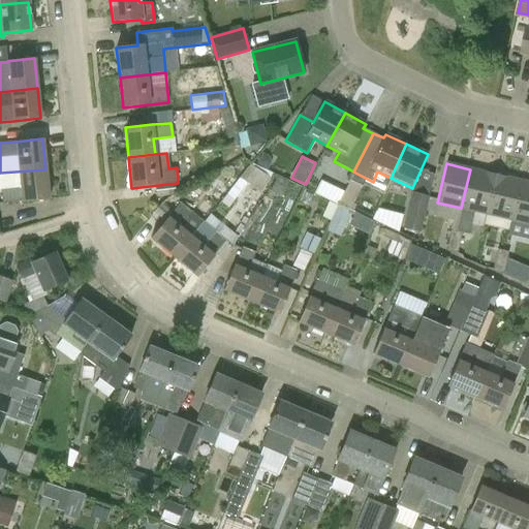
[(250,164),(240,178),(247,183),(261,192),(271,178),(250,164)]
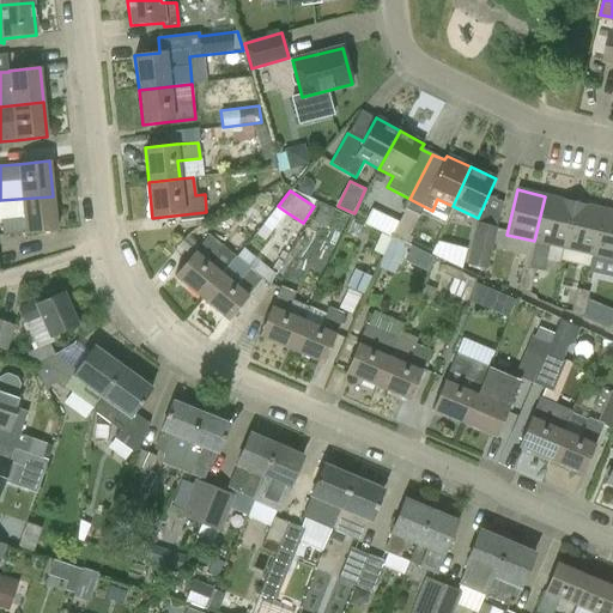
[(4,236),(25,235),(56,231),(53,196),(0,200),(0,218),(2,219),(4,236)]
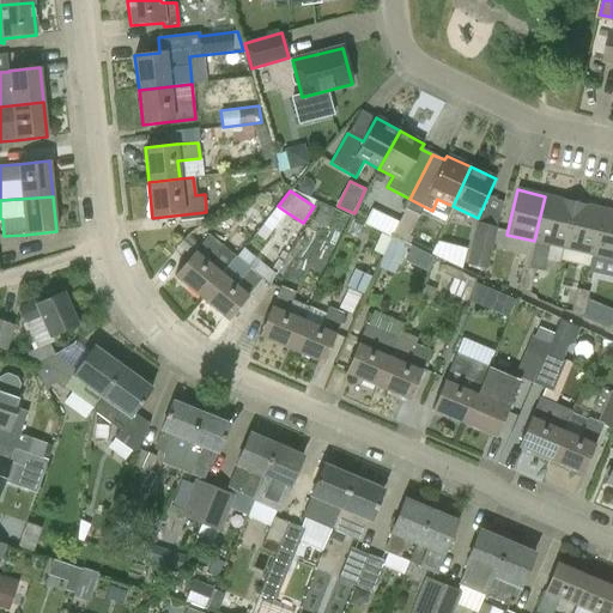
[(542,269),(548,244),(563,248),(574,202),(545,196),(534,241),(528,266),(522,265),(517,290),(529,292),(535,268),(542,269)]
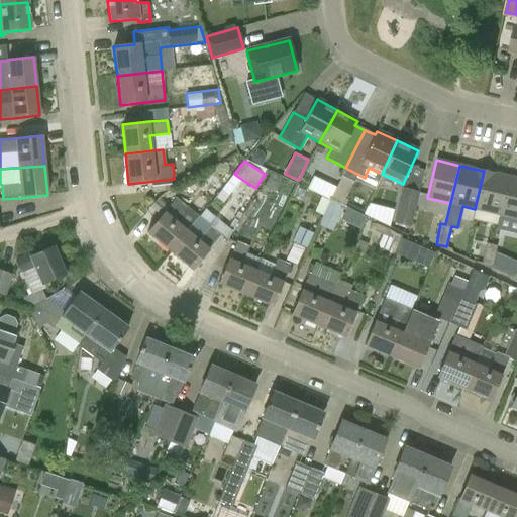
[(475,209),(499,214),(508,177),(484,171),(475,209)]
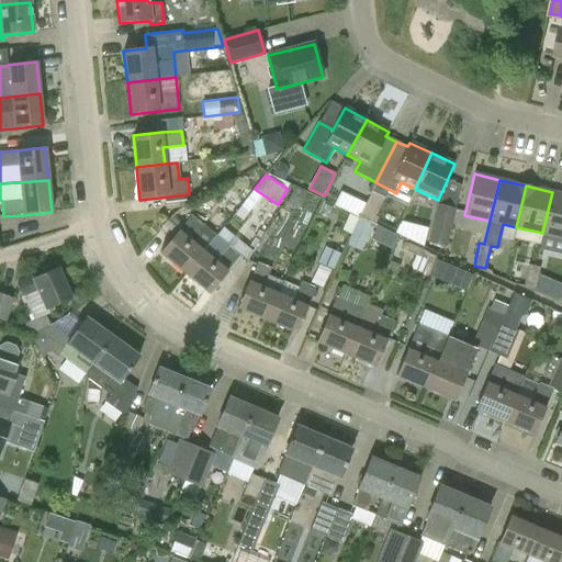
[(340,191),(336,206),(362,213),(367,199),(340,191)]
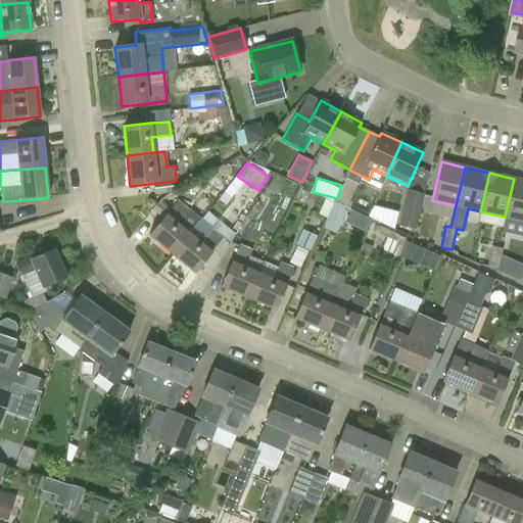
[(522,180),(514,179),(505,217),(522,221),(522,180)]
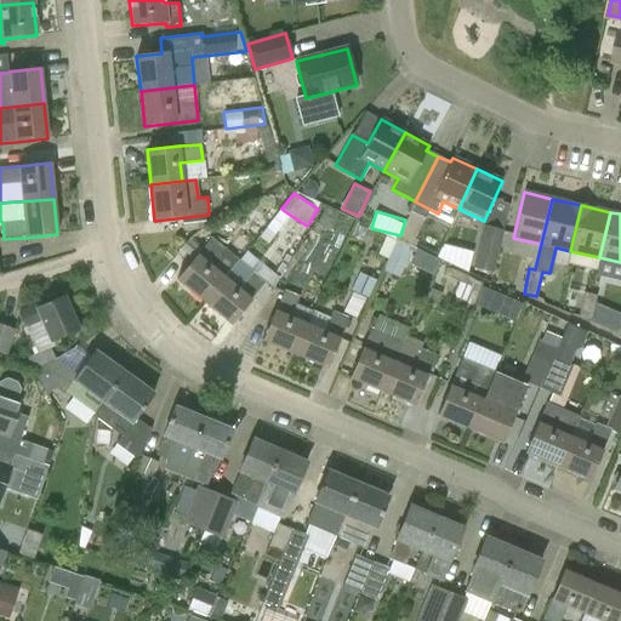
[(483,223),(473,267),(493,272),(503,229),(483,223)]
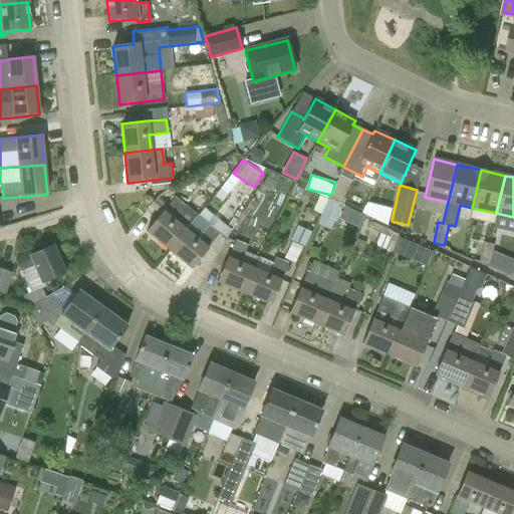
[(175,197),(163,211),(146,231),(169,250),(186,228),(174,218),(185,205),(175,197)]
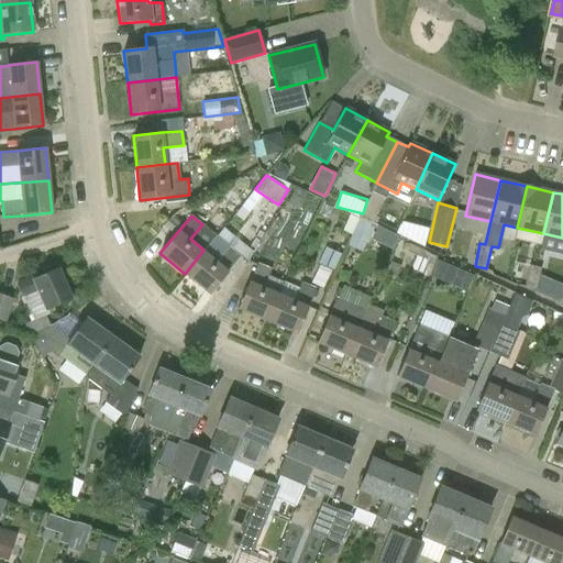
[(346,245),(361,252),(374,223),(360,217),(346,245)]
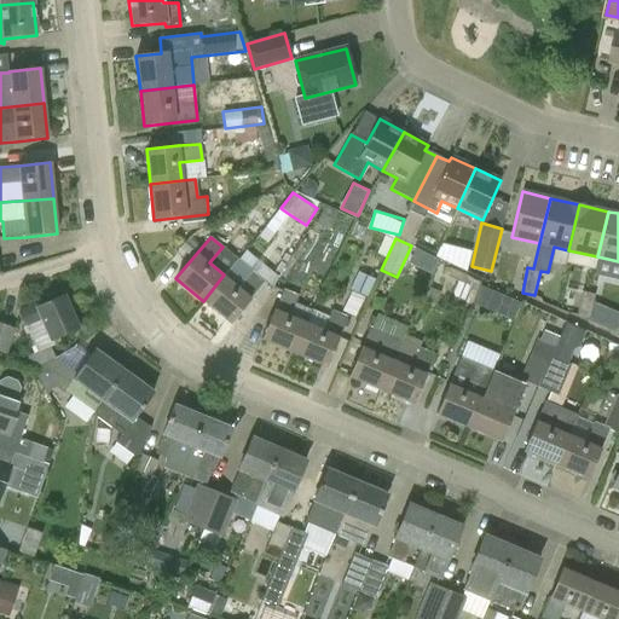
[(441,242),(438,259),(468,267),(473,250),(441,242)]
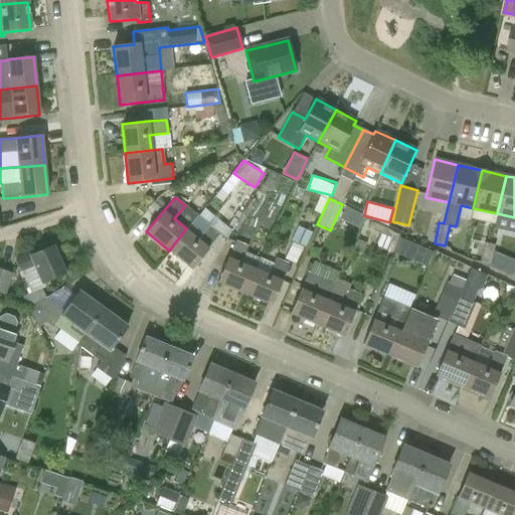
[(198,215),(186,228),(169,250),(191,270),(221,234),(198,215)]
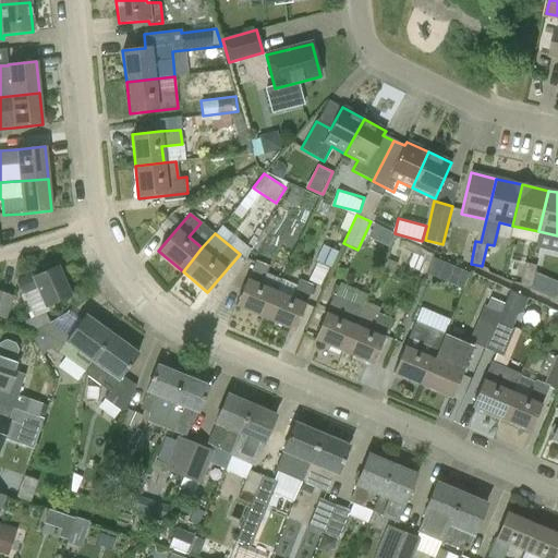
[(470,275),(433,256),(425,271),(463,289),(470,275)]
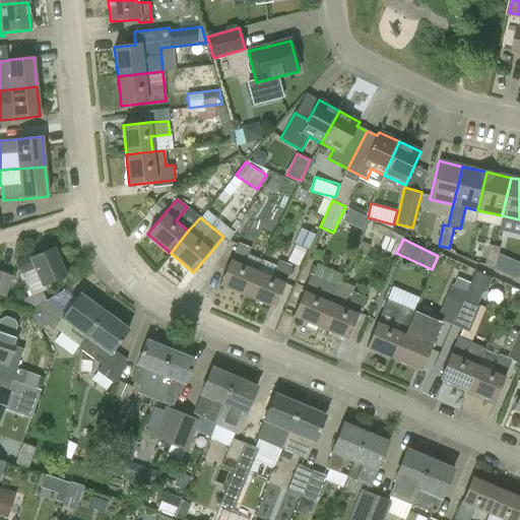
[(237,243),(230,261),(219,285),(246,298),(256,273),(242,267),(250,248),(237,243)]
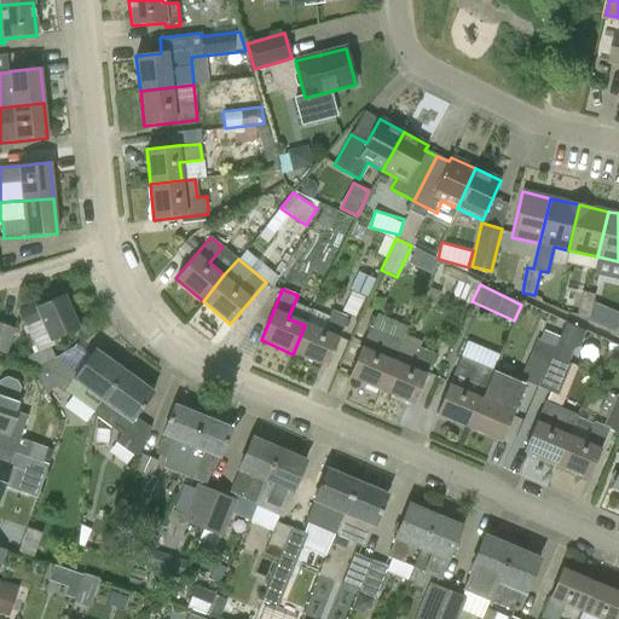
[(589,319),(595,294),(582,291),(577,316),(589,319)]
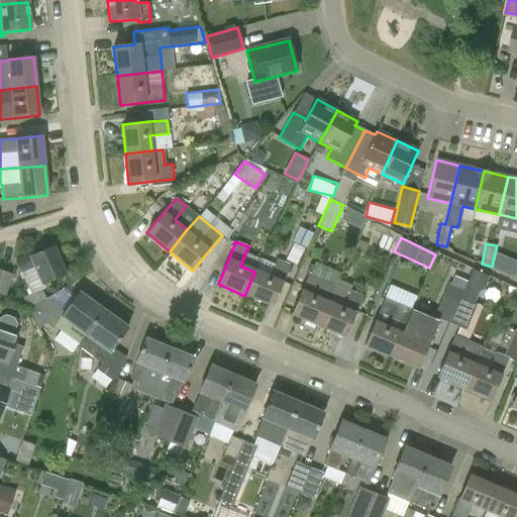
[(53,247),(30,257),(16,264),(30,293),(21,298),(28,309),(45,298),(41,289),(44,288),(43,285),(65,276),(53,247)]
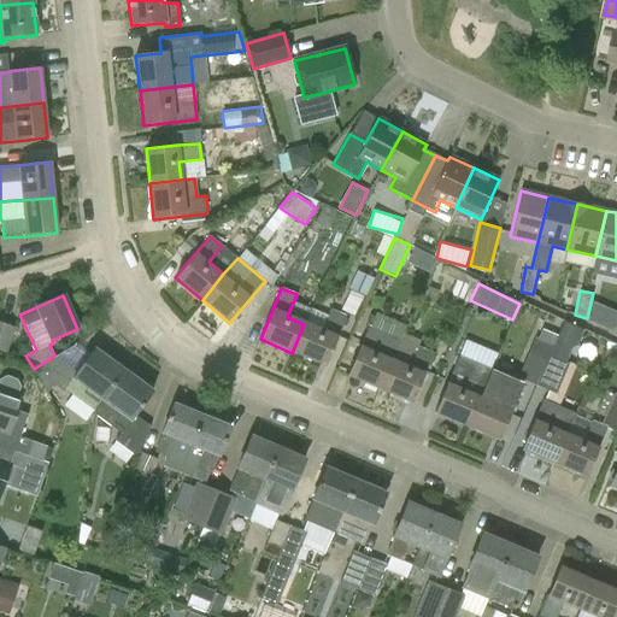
[(331,309),(322,331),(304,324),(292,353),(324,366),(346,316),(331,309)]
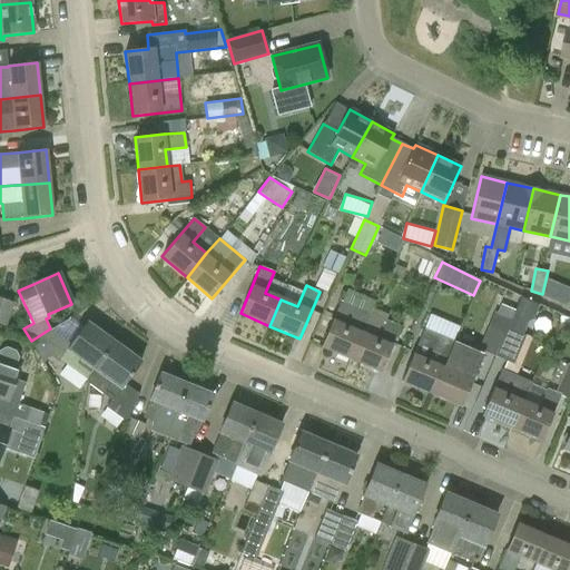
[(493,389),(482,416),(511,429),(523,401),(530,385),(513,379),(531,337),(518,332),(521,324),(522,321),(532,317),(538,304),(519,296),(510,318),(503,336),(494,355),(507,361),(493,389)]
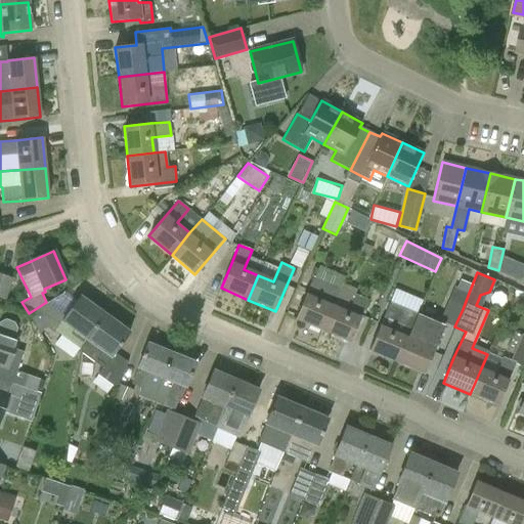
[(0,274),(0,298),(5,301),(12,278),(0,274)]
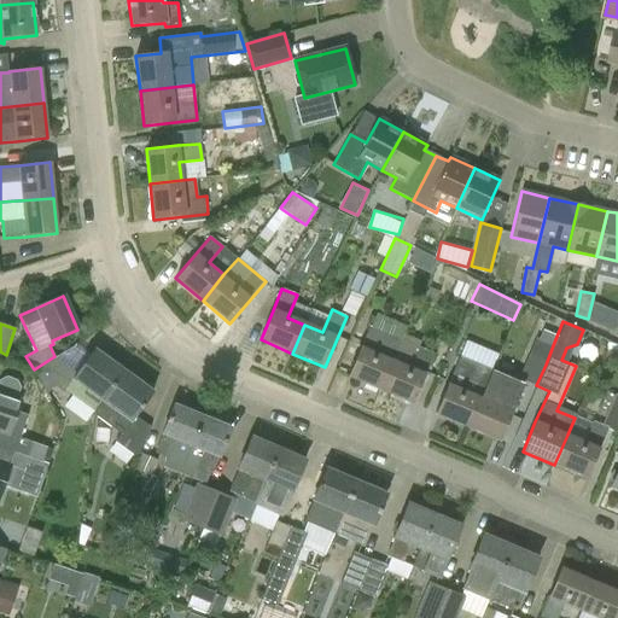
[(347,377),(379,391),(401,339),(368,326),(347,377)]
